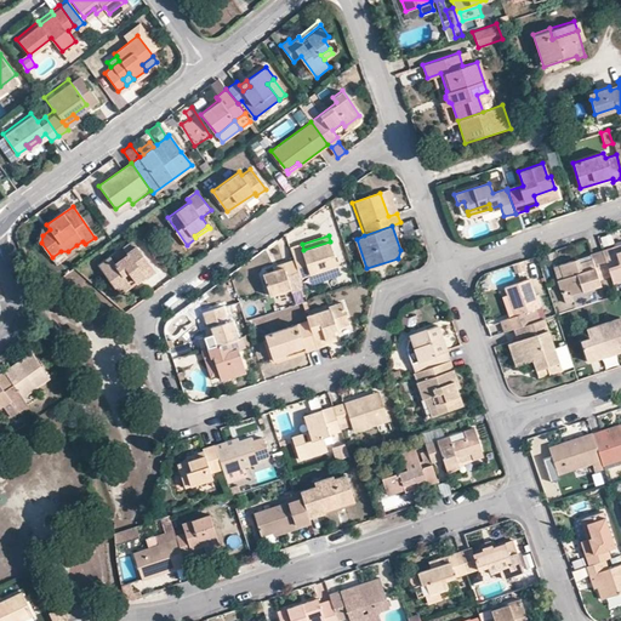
[(125,246),(129,252),(115,262),(110,256),(98,265),(114,286),(117,285),(126,278),(123,274),(127,271),(131,274),(136,281),(144,274),(146,277),(154,269),(134,240),(125,246)]
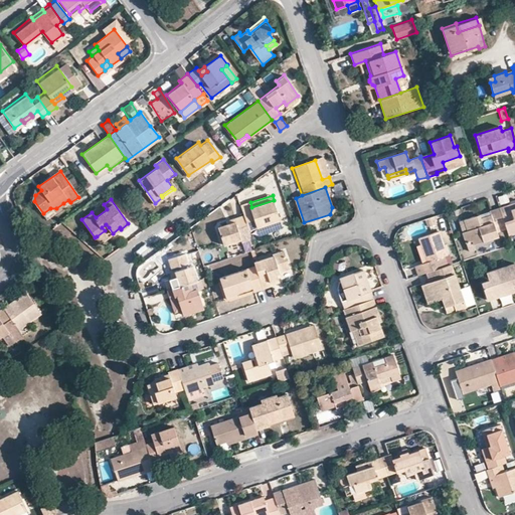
[(244,215),(248,229),(281,219),(274,200),(251,207),(250,202),(240,205),(244,215)]
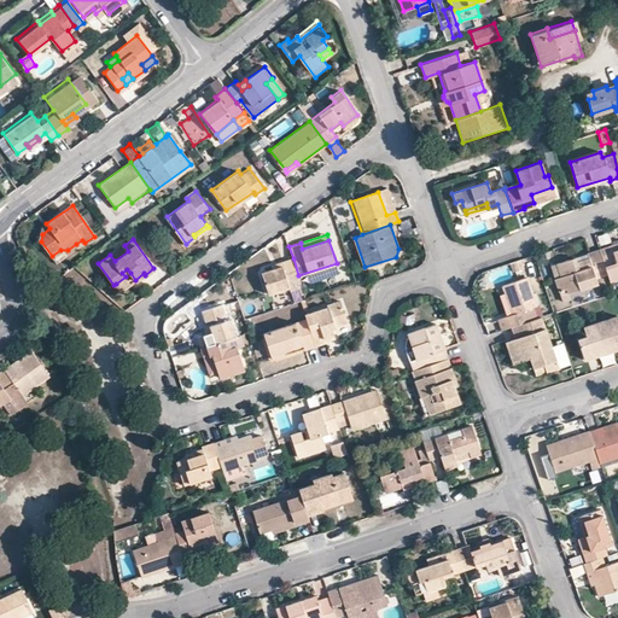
[(68,250),(60,250),(52,256),(57,262),(79,248),(76,244),(68,250)]
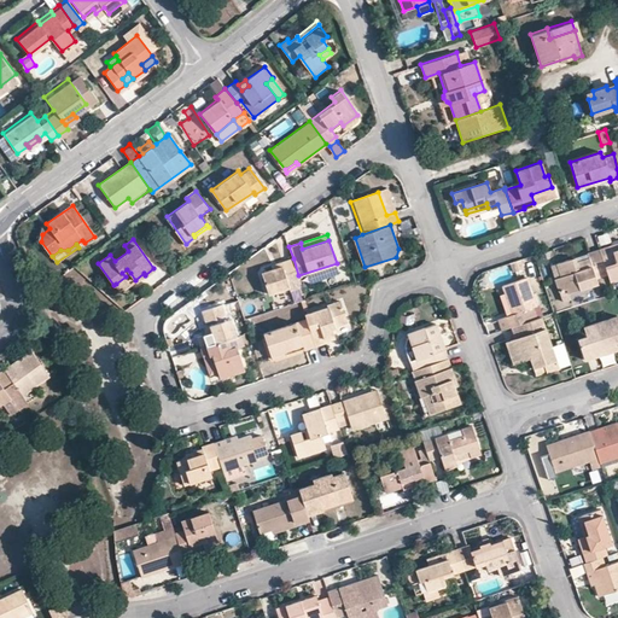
[(617,249),(614,250),(612,244),(599,249),(607,274),(610,279),(617,275),(617,249)]
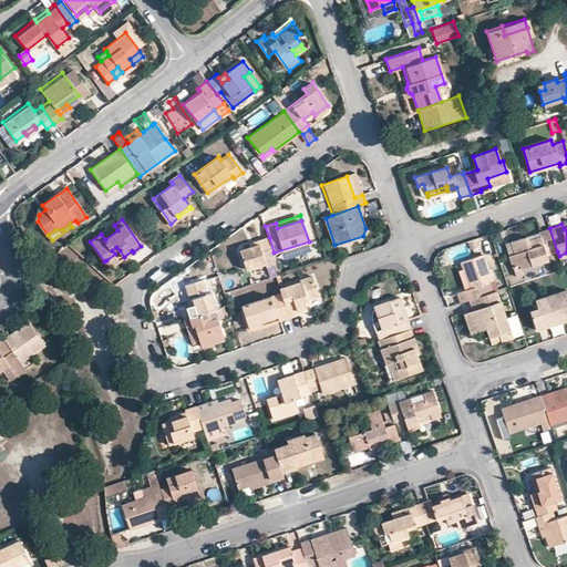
[(532,238),(532,241),(528,243),(527,239),(526,236),(511,240),(514,253),(508,255),(513,266),(519,265),(521,268),(548,259),(547,254),(557,251),(549,228),(538,232),(539,236),(532,238)]
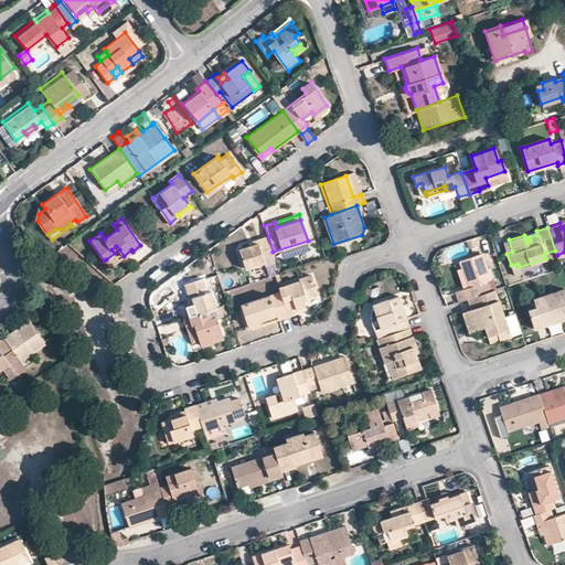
[(246,269),(264,264),(263,260),(275,257),(273,252),(268,236),(257,241),(258,244),(251,247),(241,251),(246,269)]
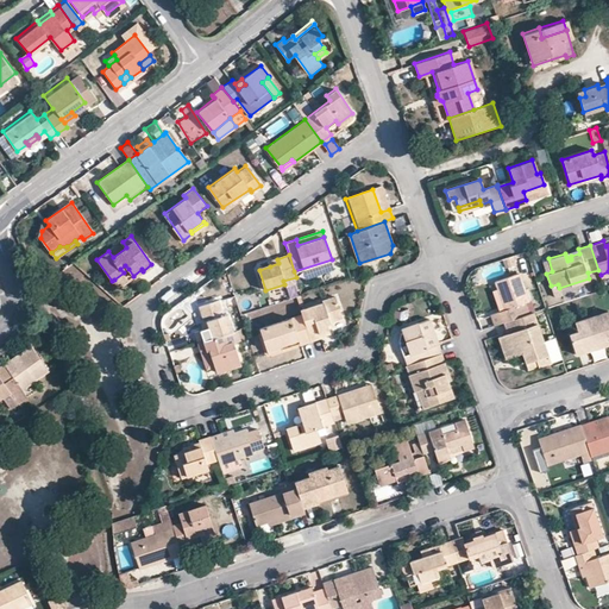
[(516,256),(503,261),(507,269),(520,264),(516,256)]
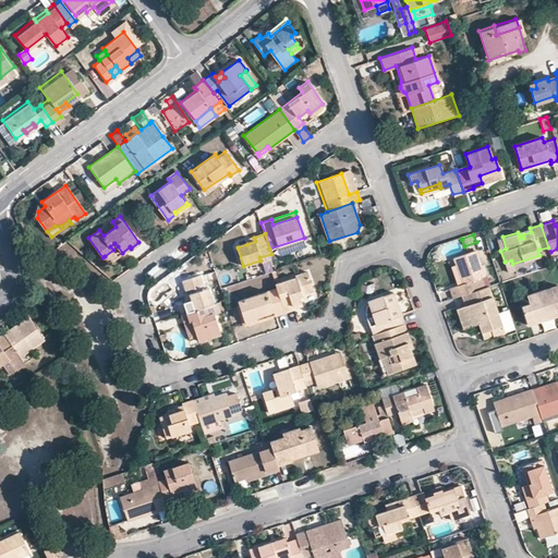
[(105,256),(109,262),(118,256),(113,250),(105,256)]
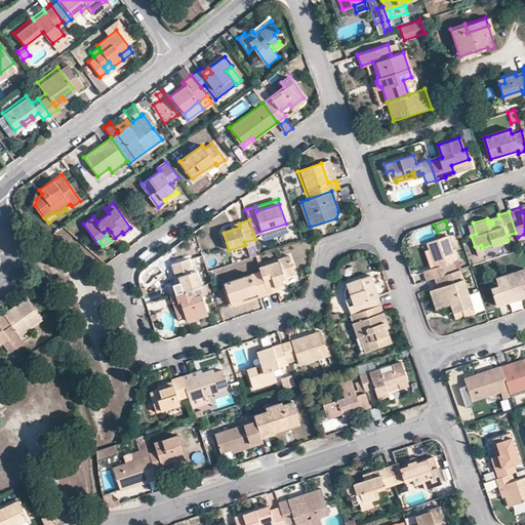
[(446,273),(443,263),(455,258),(448,235),(427,242),(428,246),(435,266),(431,267),(422,270),(426,279),(434,277),(446,273)]
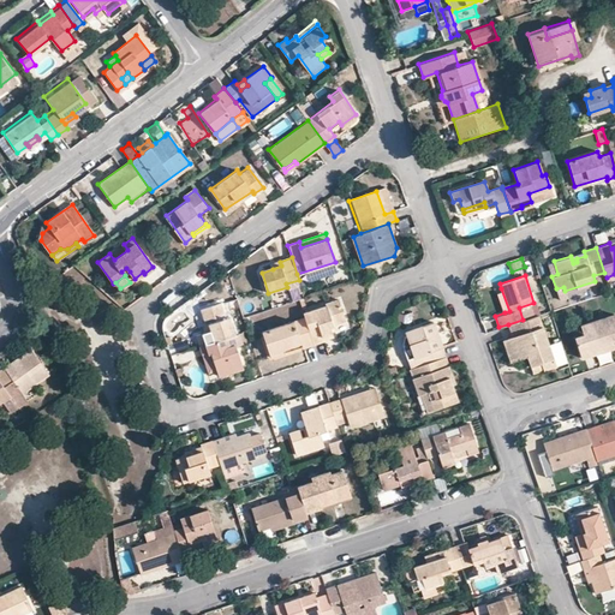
[(501,288),(497,291),(505,312),(509,311),(501,288)]
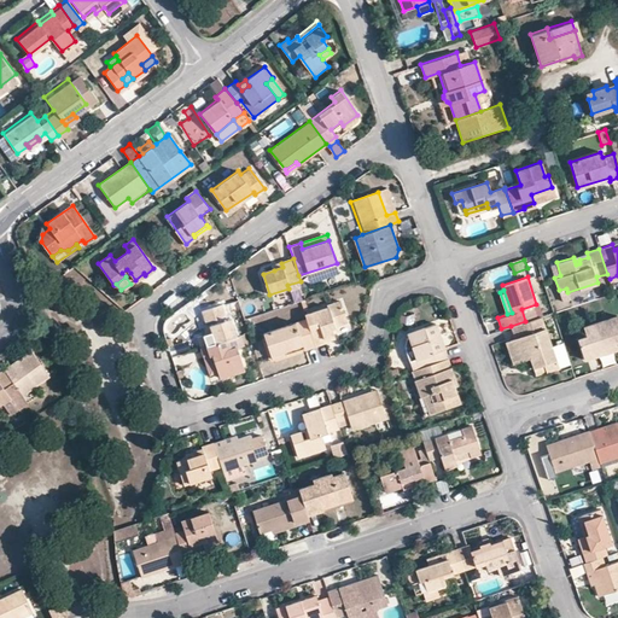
[(333,334),(332,327),(348,322),(340,299),(327,304),(328,307),(305,314),(307,318),(315,344),(325,340),(324,337),(333,334)]
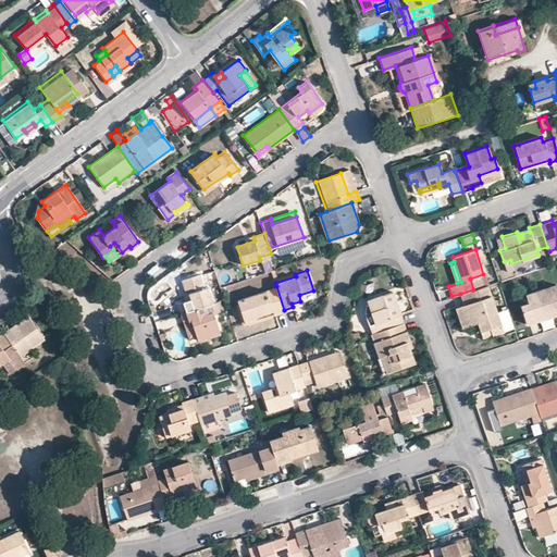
[(214,271),(207,273),(211,283),(219,281),(214,271)]
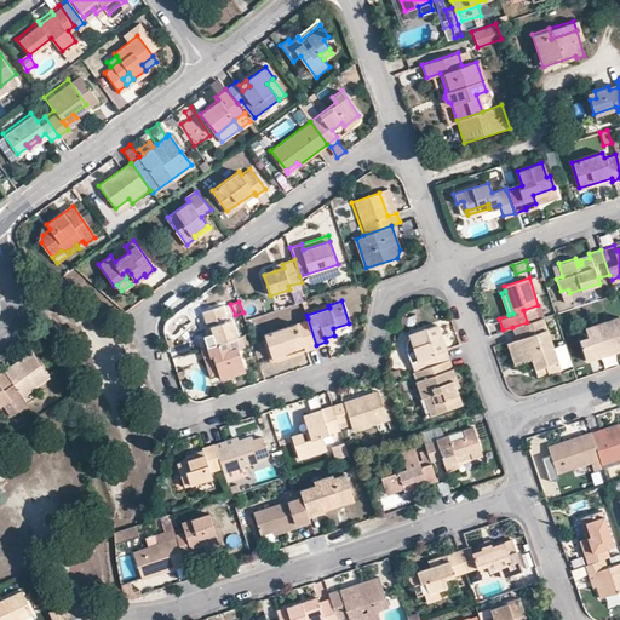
[(223,304),(204,311),(210,333),(199,337),(202,348),(208,345),(230,338),(239,336),(233,317),(229,319),(223,304)]
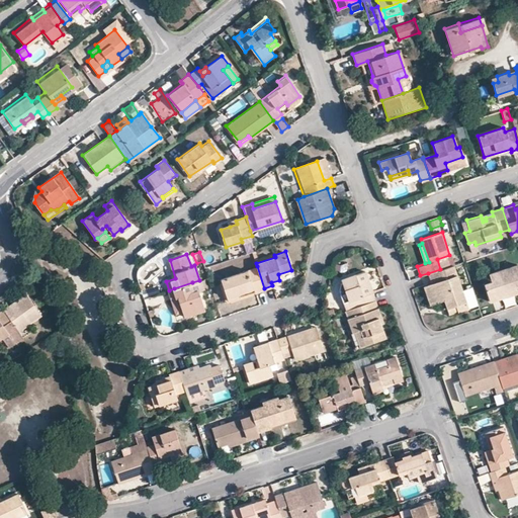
[(434,303),(443,299),(446,308),(447,308),(456,305),(458,310),(458,311),(469,308),(464,291),(454,264),(440,269),(428,273),(431,282),(427,283),(434,303)]
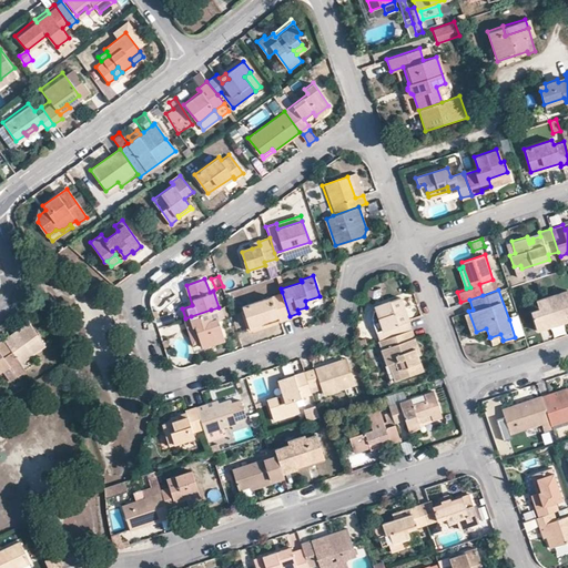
[(537,328),(565,320),(563,313),(567,311),(567,291),(537,301),(539,310),(531,312),(537,328)]
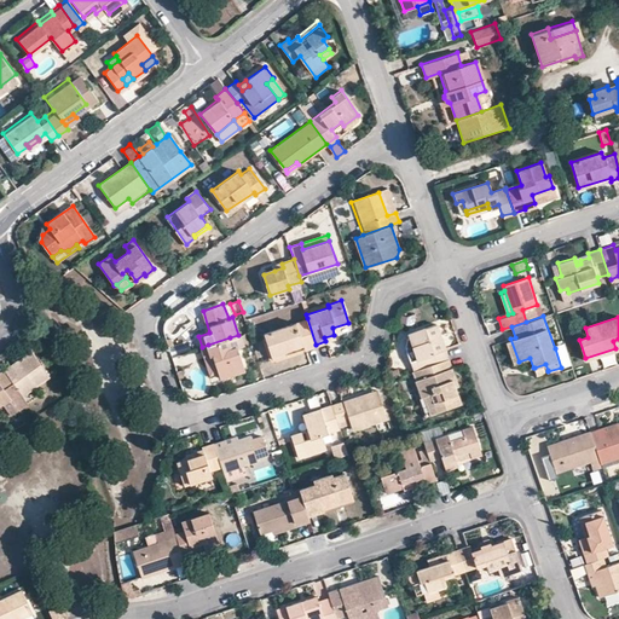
[(272,357),(304,346),(305,348),(316,345),(307,318),(264,333),(272,357)]
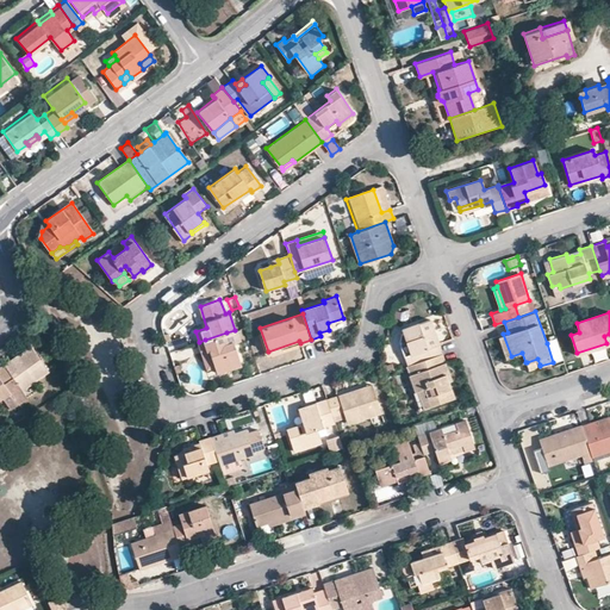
[(400,334),(399,342),(408,365),(441,353),(429,318),(400,329),(402,332),(400,334)]
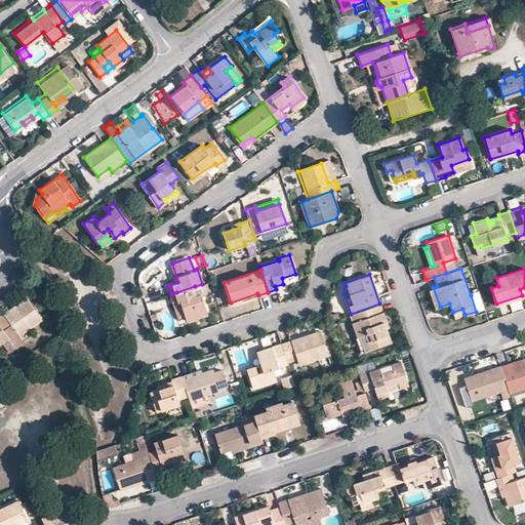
[(179,300),(182,299),(184,308),(188,320),(208,313),(201,293),(198,294),(195,286),(176,292),(179,300)]
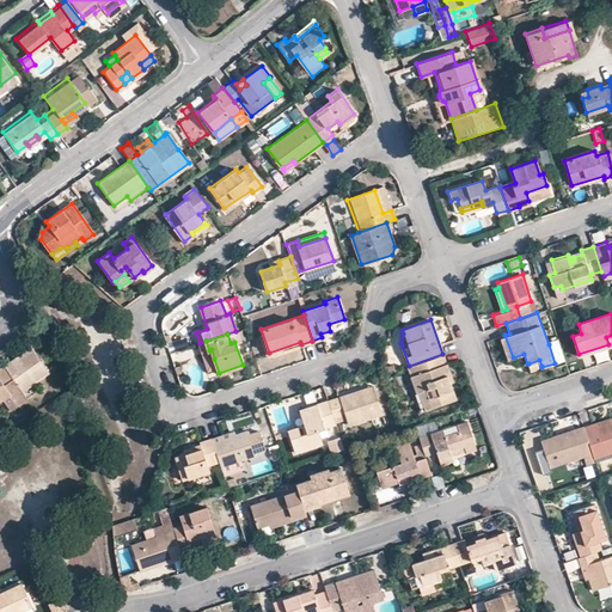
[(507,359),(513,357),(505,335),(500,337),(507,359)]
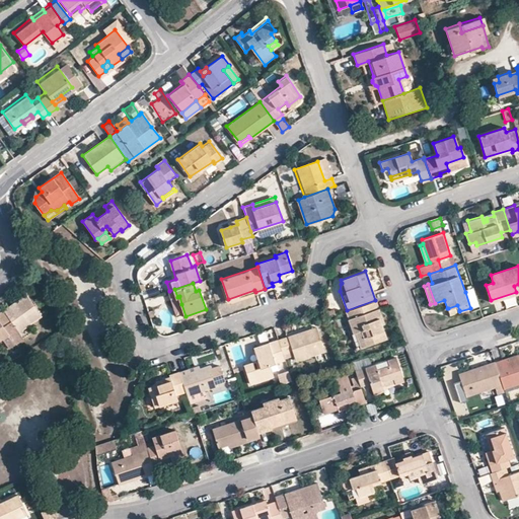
[(181,304),(179,296),(177,297),(174,289),(169,291),(174,306),(181,304)]
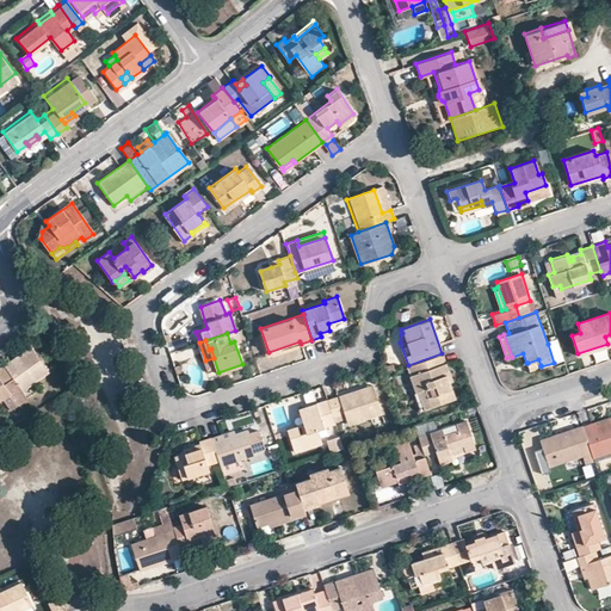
[(548,344),(554,363),(565,359),(557,340),(548,344)]
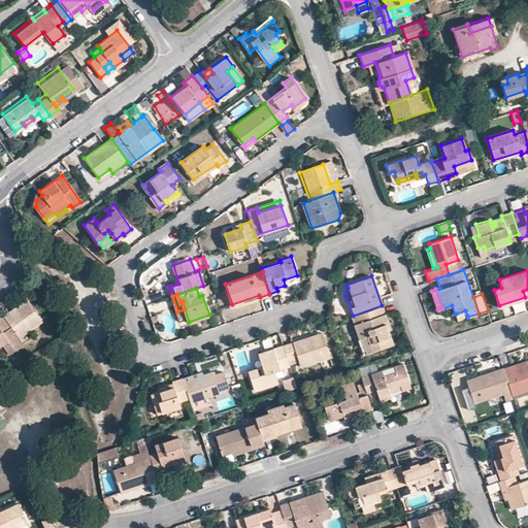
[(43,321),(28,298),(0,318),(0,323),(18,348),(25,342),(21,336),(43,321)]
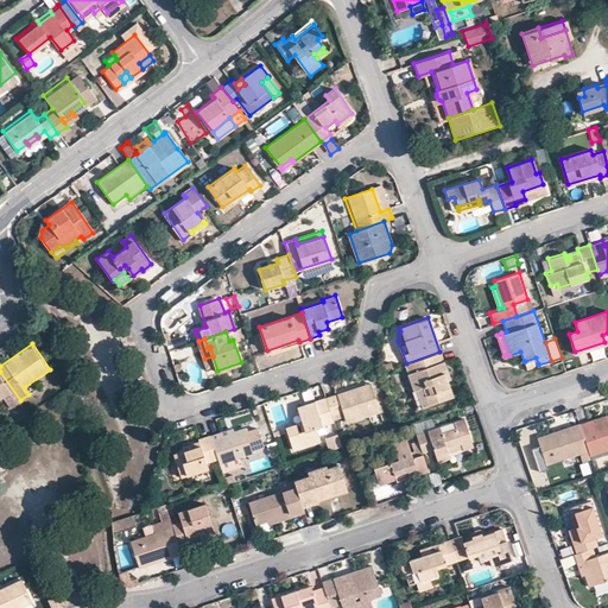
[(591,352),(593,361),(607,358),(605,349),(591,352)]
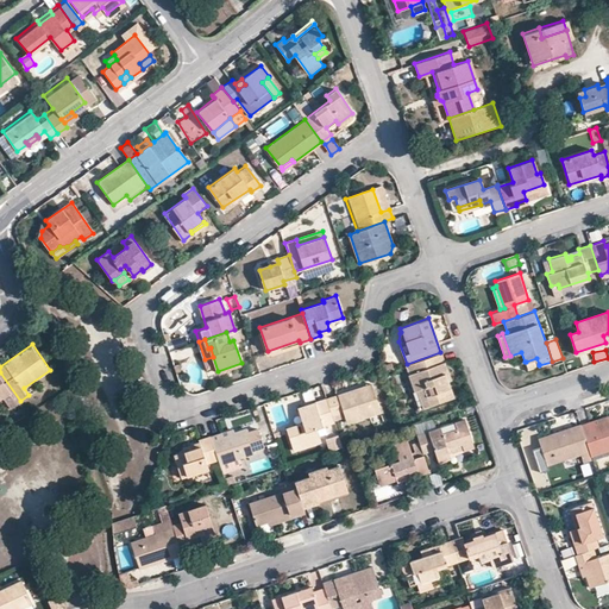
[(418,389),(424,387),(429,405),(452,396),(446,380),(445,374),(447,371),(440,352),(407,364),(406,365),(415,390),(418,389)]
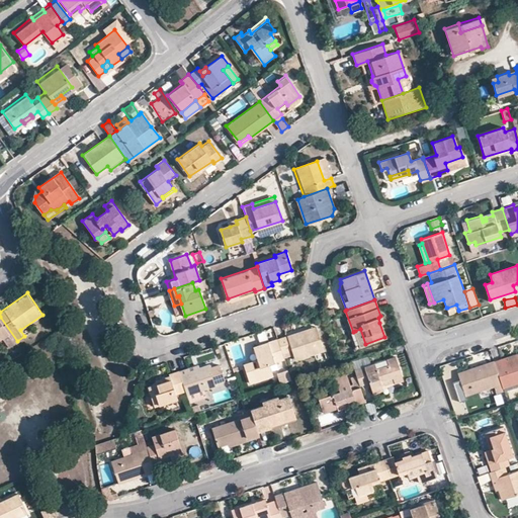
[(458,310),(456,305),(447,308),(449,313),(458,310)]
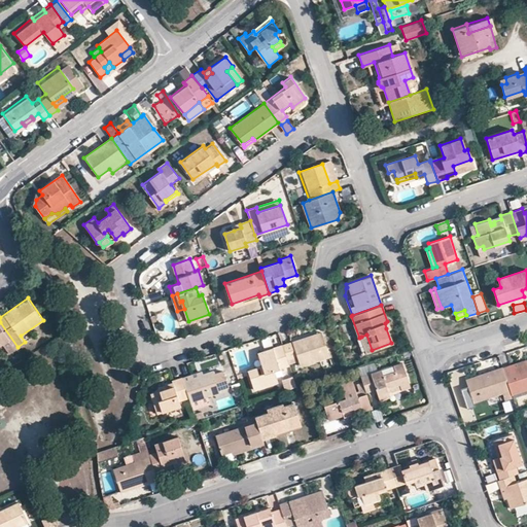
[(18,347),(0,322),(0,344),(3,342),(10,352),(18,347)]
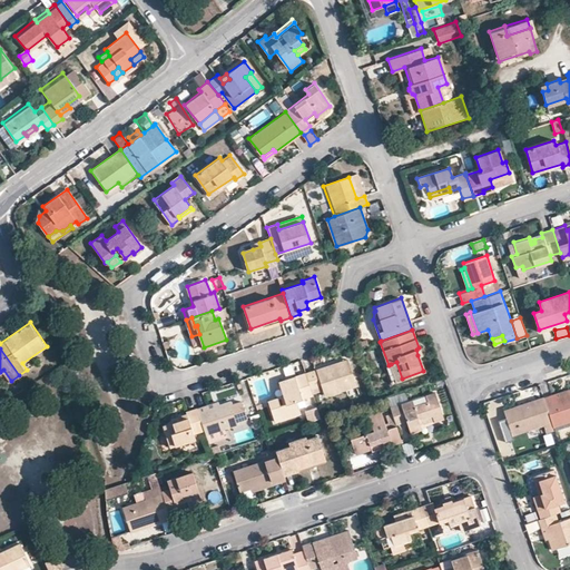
[(349,363),(347,359),(316,369),(318,373),(349,363)]
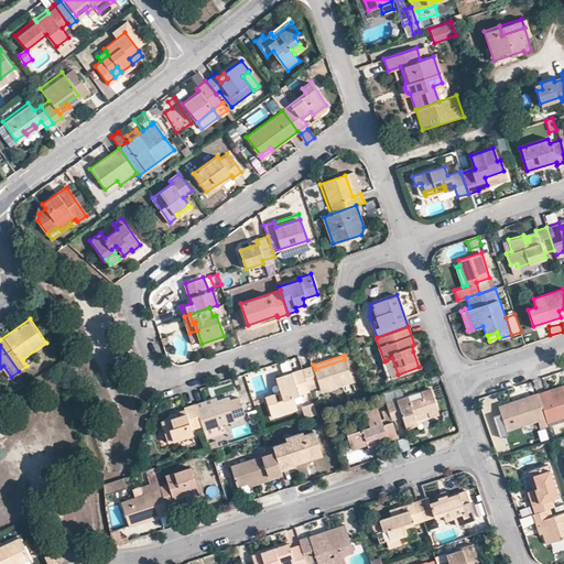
[(296,358),(281,364),(283,371),(300,367),(296,358)]
